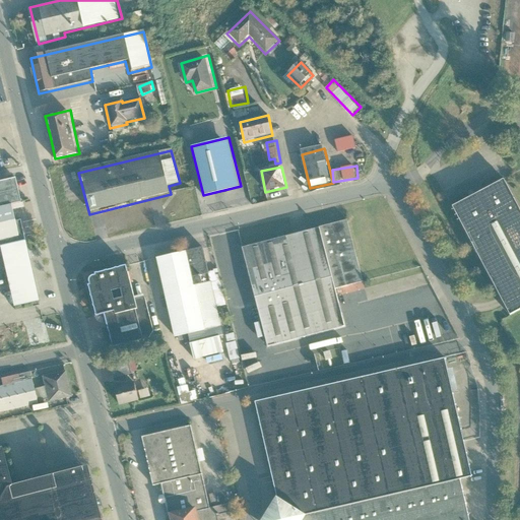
[(0,206),(9,204),(19,202),(14,178),(0,180),(0,206)]
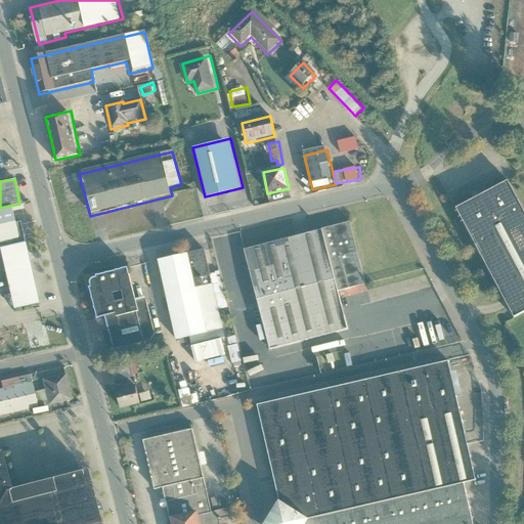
[(523,210),(509,180),(457,207),(508,302),(515,315),(523,309),(523,210)]
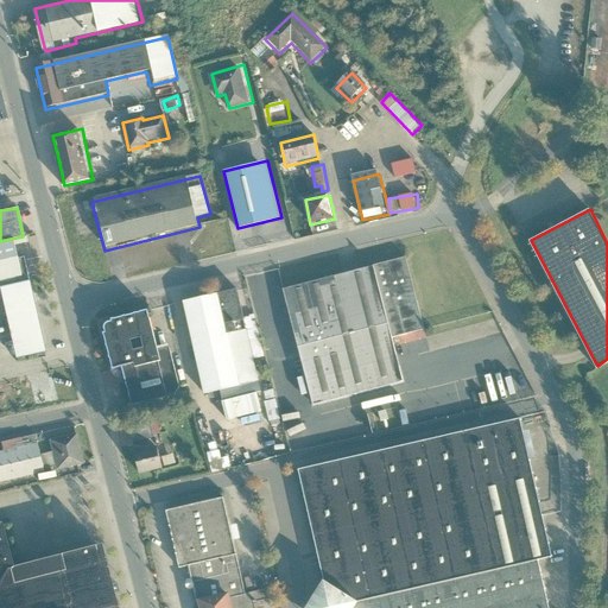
[(11,239),(0,241),(0,286),(1,286),(30,280),(24,255),(16,258),(11,239)]
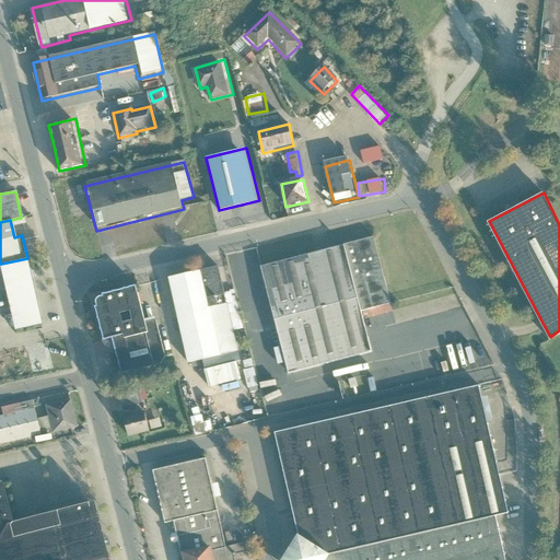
[(261,265),(288,371),(371,350),(361,310),(389,303),(374,237),(261,265)]
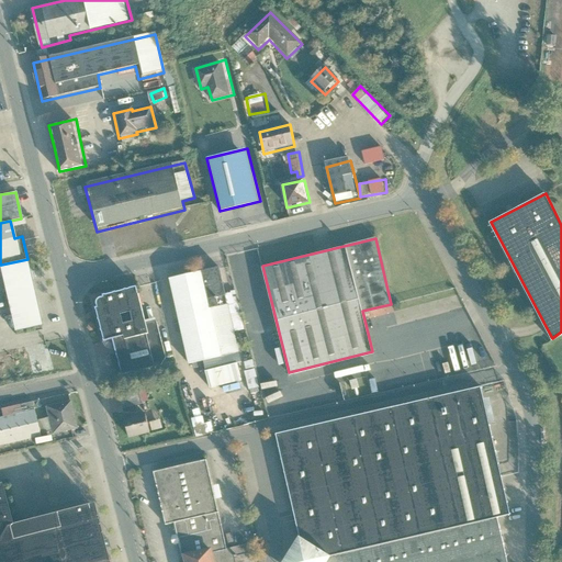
[(17,333),(43,326),(27,259),(1,265),(17,333)]
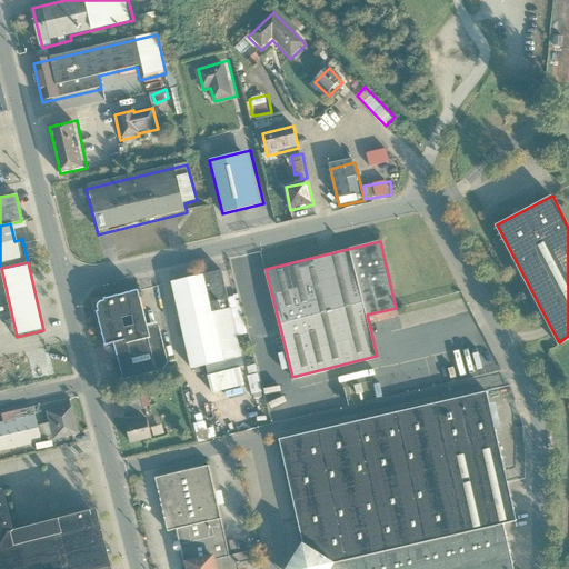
[(171,281),(192,369),(242,357),(221,270),(171,281)]
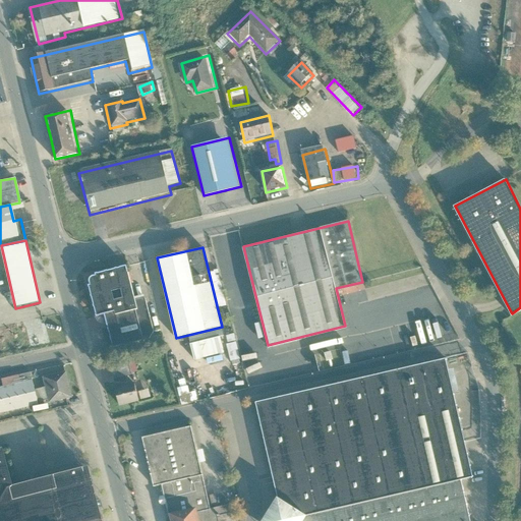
[(103,314),(111,347),(150,338),(154,332),(142,294),(132,296),(124,268),(85,278),(95,316),(103,314)]
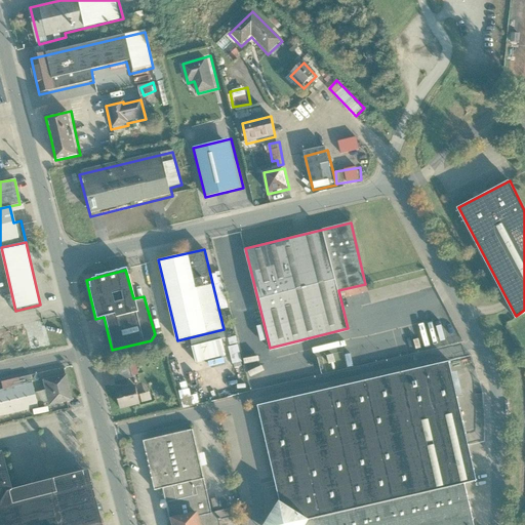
[(321,374),(352,367),(347,349),(317,356),(321,374)]
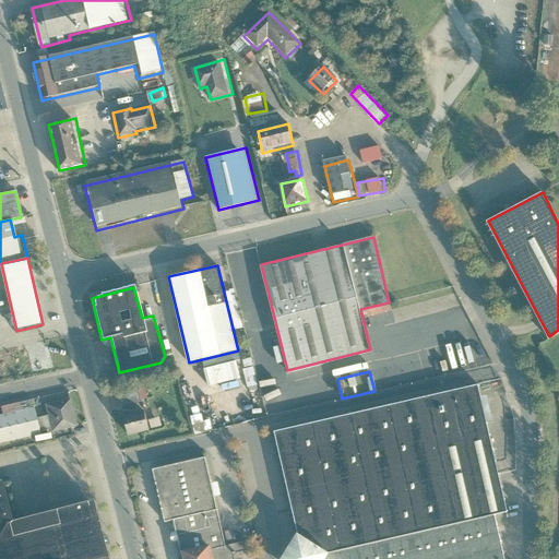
[(137,387),(117,392),(121,407),(141,402),(137,387)]
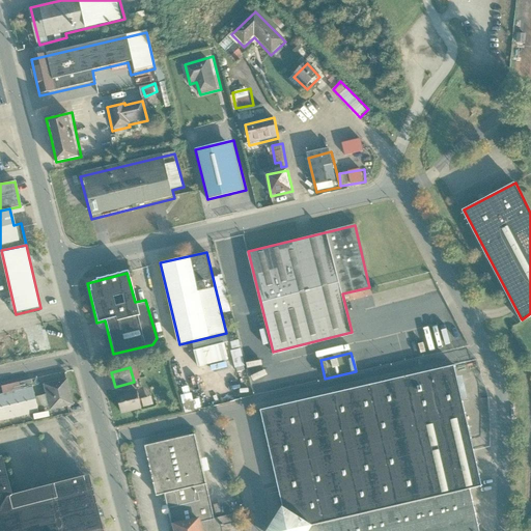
[(309,530),(312,527),(471,490),(482,487),(454,368),(260,413),(281,507),(266,530),(309,530)]
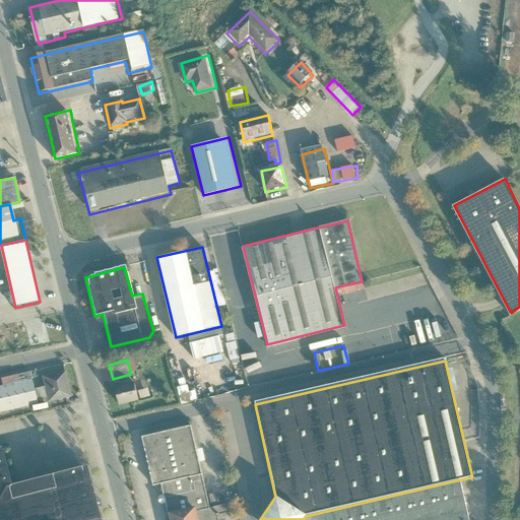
[(43,376),(49,402),(72,397),(66,371),(43,376)]
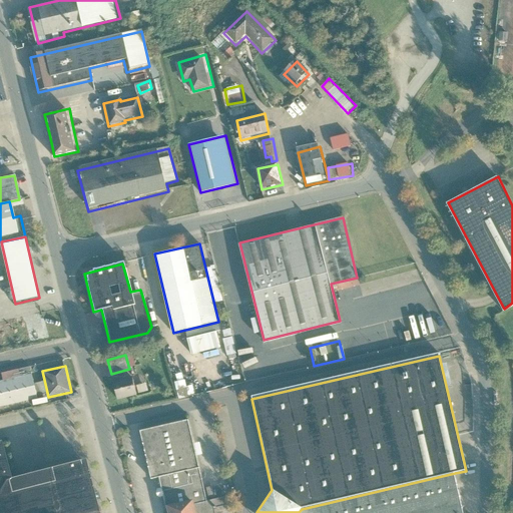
[(0,382),(0,407),(38,399),(32,375),(0,382)]
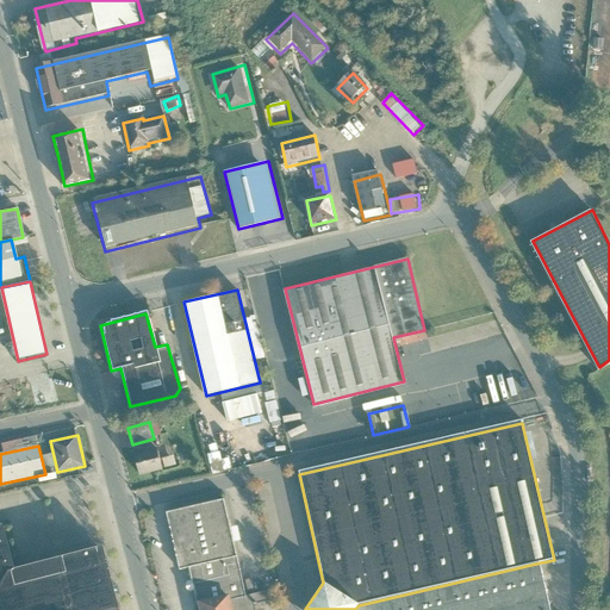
[(157,448),(134,454),(139,475),(163,470),(157,448)]
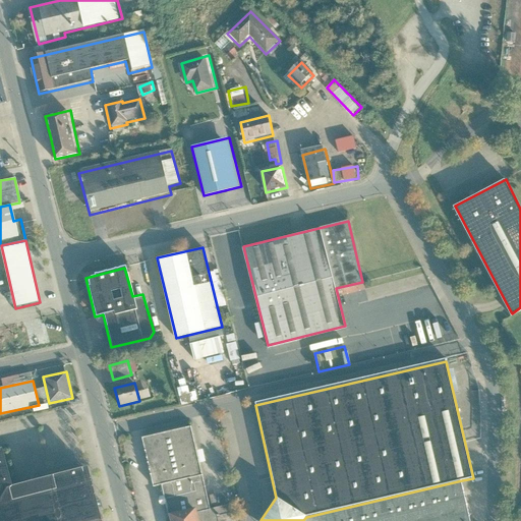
[(153,487),(161,485),(169,519),(169,520),(234,520),(231,505),(210,510),(201,477),(190,425),(140,438),(153,487)]
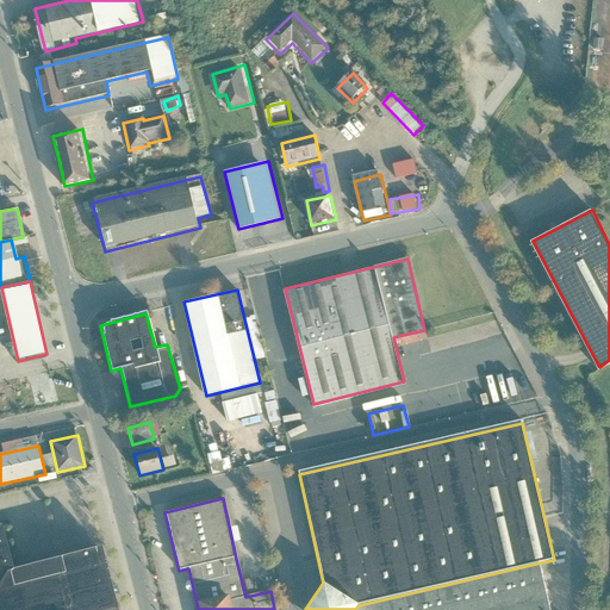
[(0,609),(116,609),(99,545),(11,568),(0,528),(0,609)]
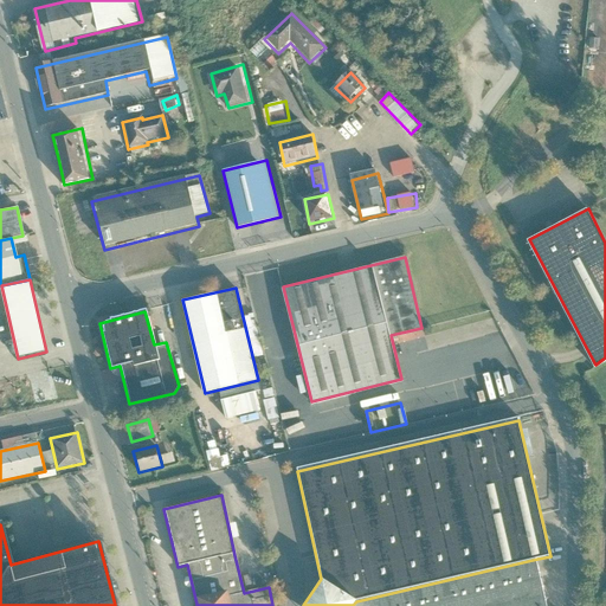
[(547,605),(537,559),(356,601),(353,605),(547,605)]
